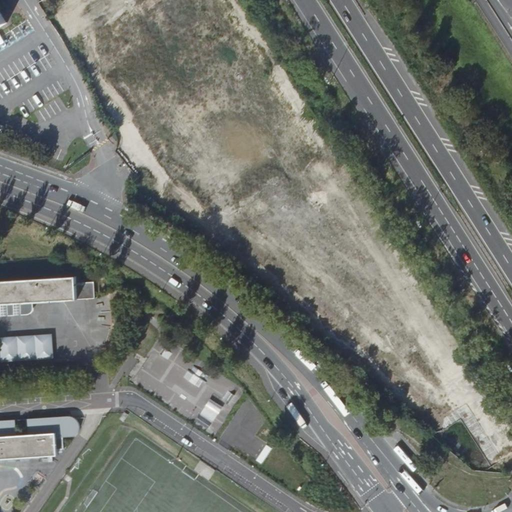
[(0,303),(33,302),(95,298),(94,281),(77,282),(77,276),(0,280),(0,303)]
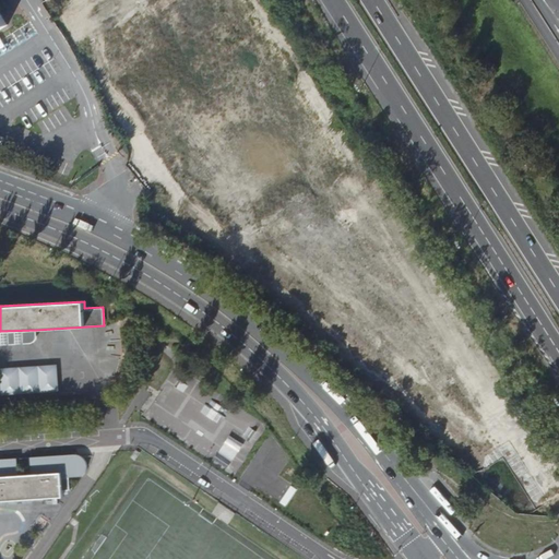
[(36,330),(0,331),(0,344),(31,343),(31,341),(35,336),(37,336),(36,330)]
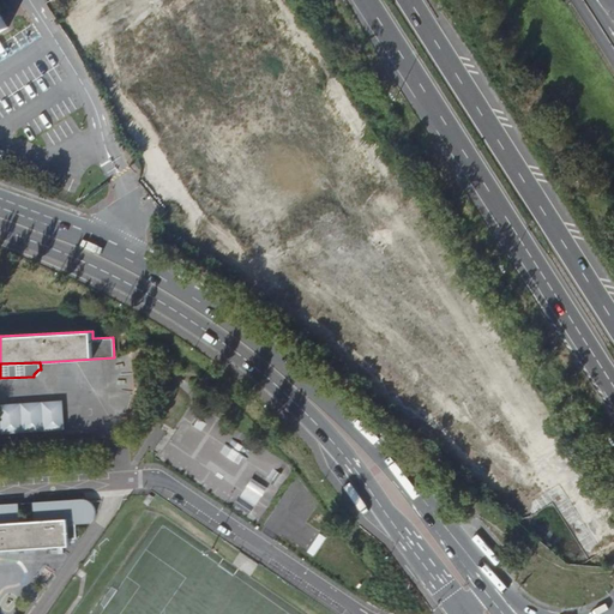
[(0,405),(1,431),(66,429),(65,399),(0,401),(0,405)]
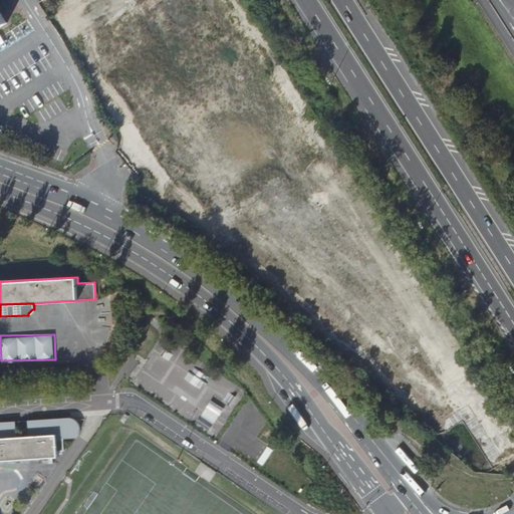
[(130,416),(124,412),(119,420),(124,423),(130,416)]
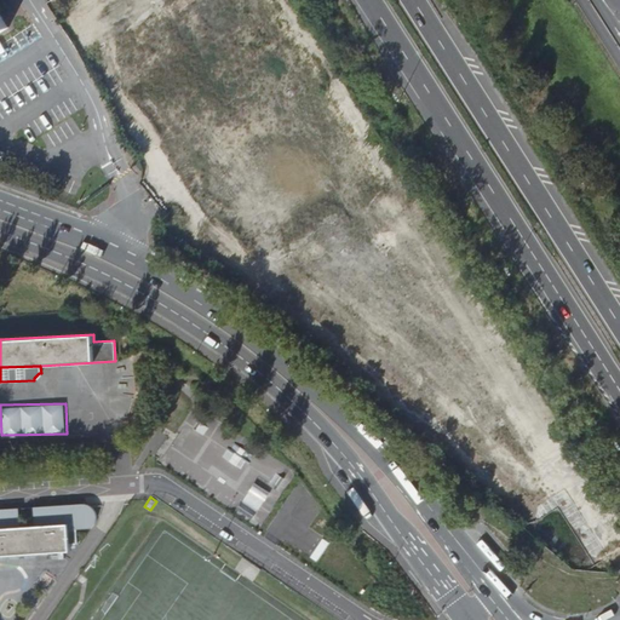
[(0,555),(70,551),(70,544),(78,543),(76,529),(92,528),(95,524),(81,504),(34,506),(35,526),(19,527),(18,507),(3,509),(0,509),(0,555)]
